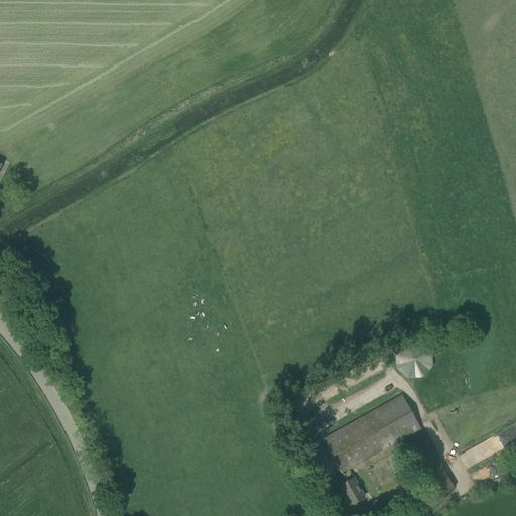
[(395,353),(395,368),(407,377),(422,377),(432,365),(431,351),(420,341),(405,342),(395,353)]
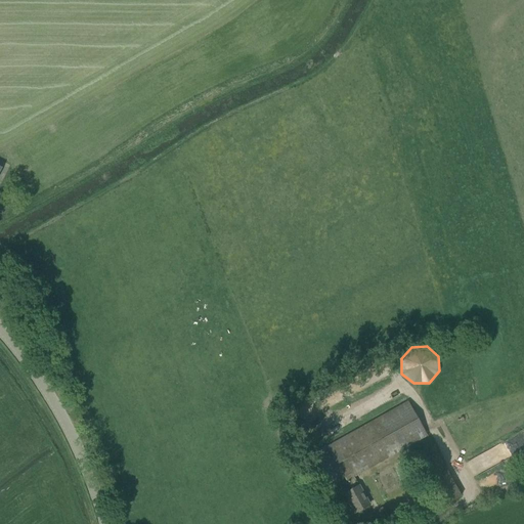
[(344,494),(354,513),(368,505),(353,477),(427,436),(407,401),(326,446),(346,481),(347,481),(352,489),(344,494)]
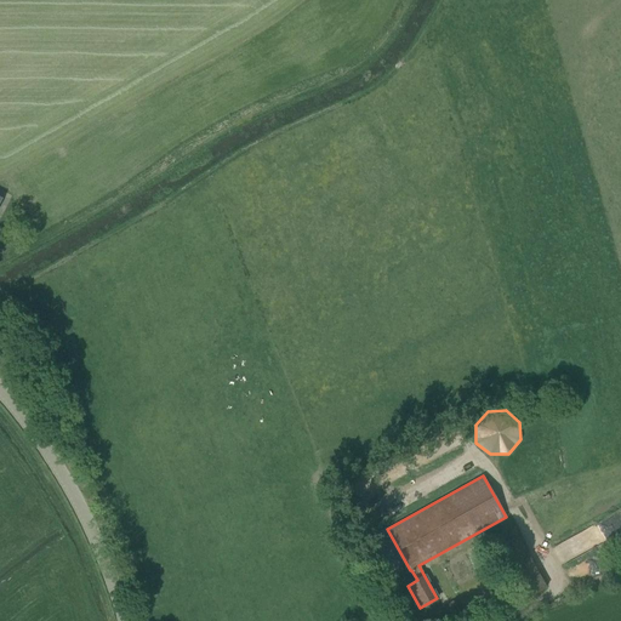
[(491,550),(519,600),(546,587),(518,535),(491,550)]
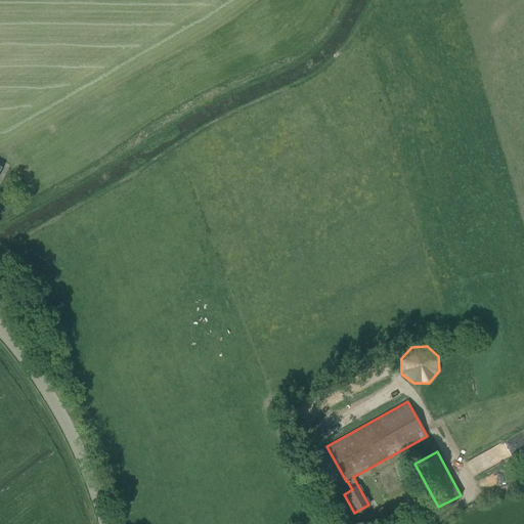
[(368,516),(373,523),(388,515),(383,508),(368,516)]
